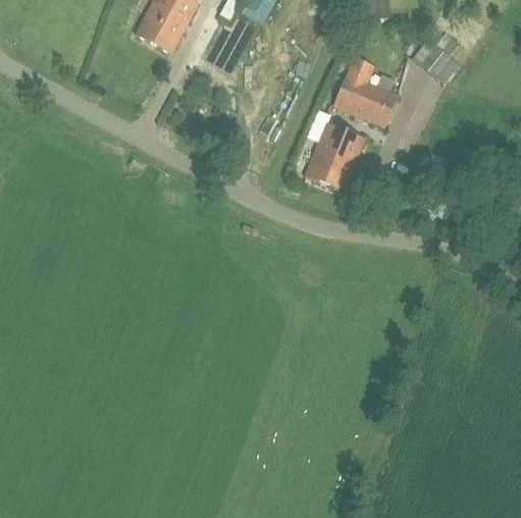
[(171,52),(198,2),(194,0),(153,0),(136,33),(171,52)]
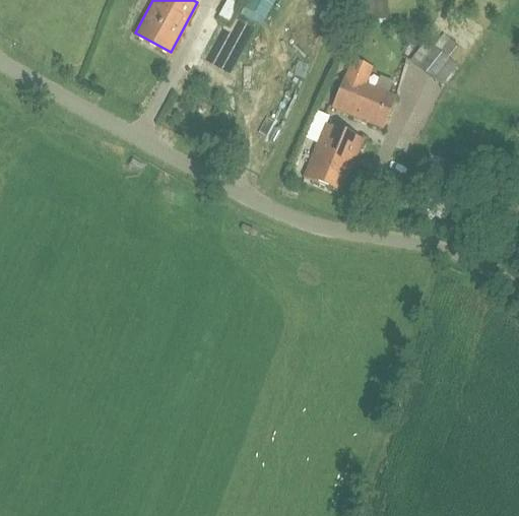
[(226,0),(219,14),(231,20),(240,2),(236,0),(226,0)]
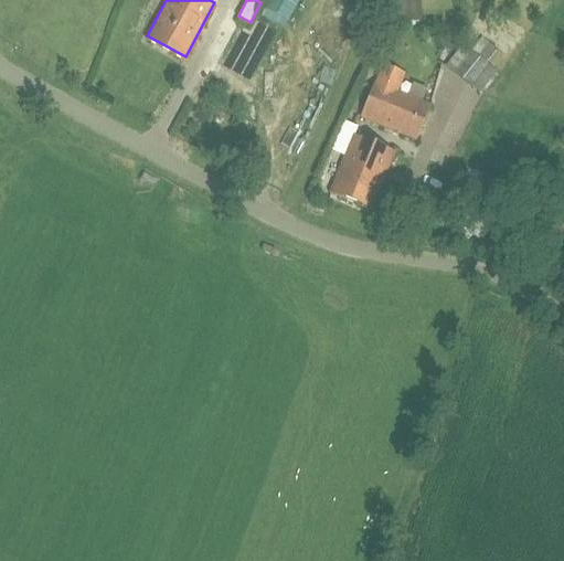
[(398,20),(422,19),(419,0),(397,0),(398,20)]
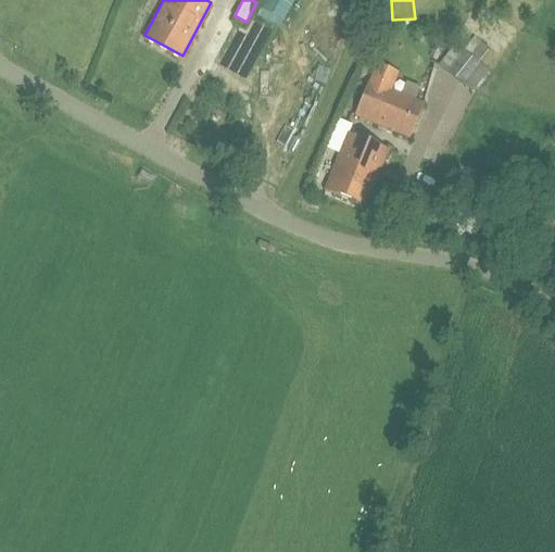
[(479,58),(490,44),(475,33),(464,47),(455,40),(439,61),(472,88),(489,66),(479,58)]
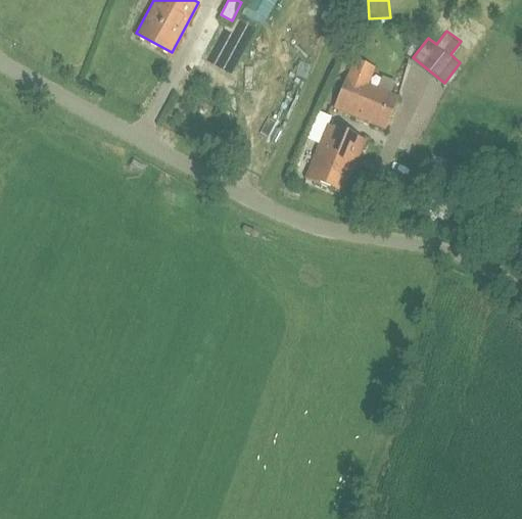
[(368,82),(375,65),(354,56),(348,73),(347,73),(334,104),(385,126),(398,94),(368,82)]
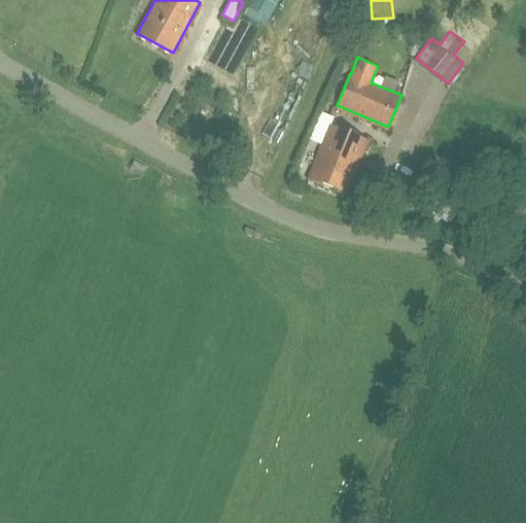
[(346,192),(369,139),(330,123),(308,176),(346,192)]
